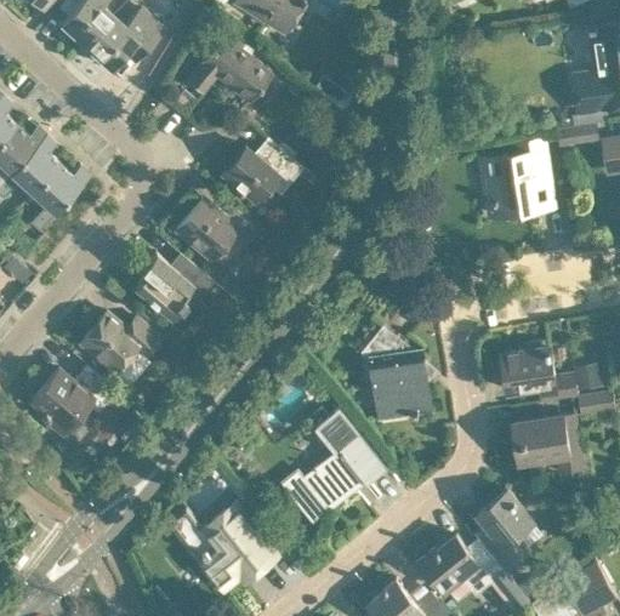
[(84,0),(62,24),(87,47),(114,17),(102,7),(108,0),(84,0)]
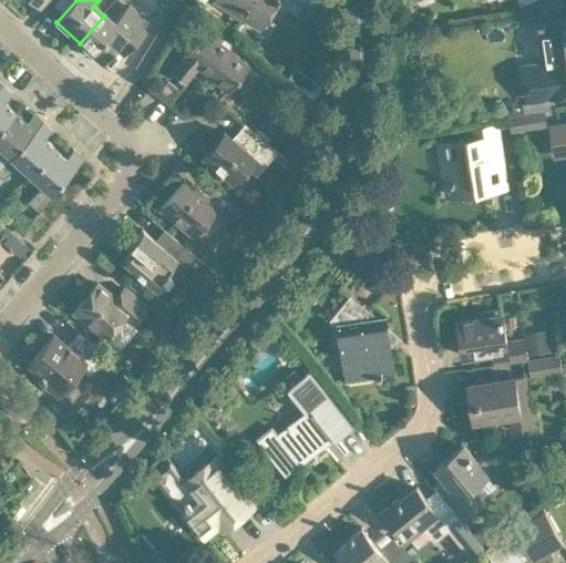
[(216,0),(215,3),(260,31),(278,0),(216,0)]
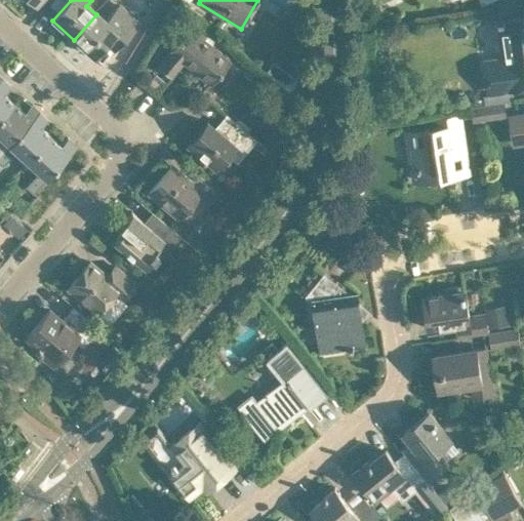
[(120,9),(107,24),(96,14),(74,40),(93,58),(109,42),(117,50),(138,26),(123,12),(120,9)]
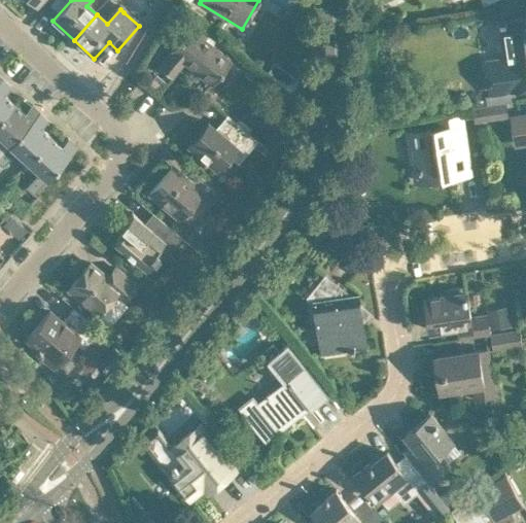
[(525,19),(501,23),(507,63),(488,66),(492,95),(525,90),(525,19)]
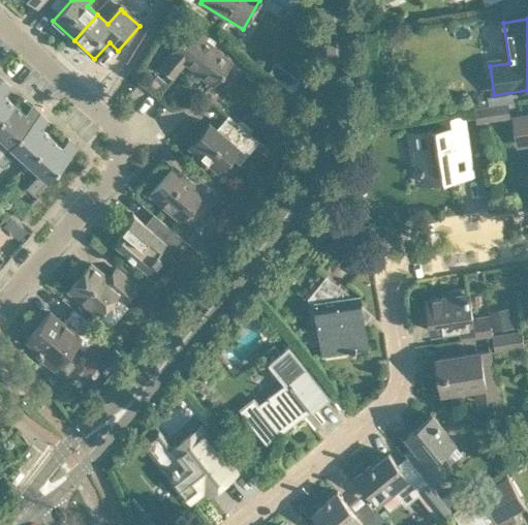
[(213,89),(233,64),(191,30),(172,54),(173,55),(159,69),(173,81),(185,65),(213,89)]
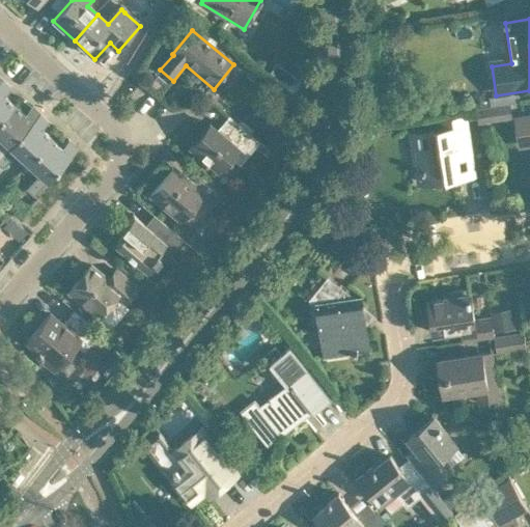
[(276,64),(269,77),(281,85),(289,73),(276,64)]
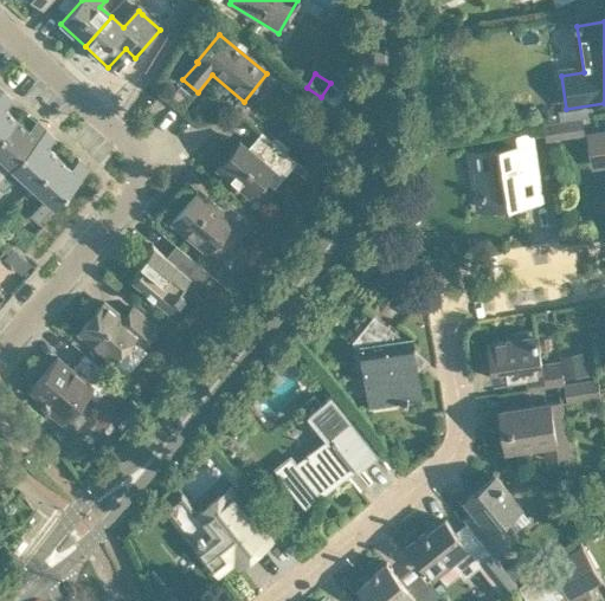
[(0,140),(17,122),(5,111),(13,103),(4,94),(0,97),(0,140)]
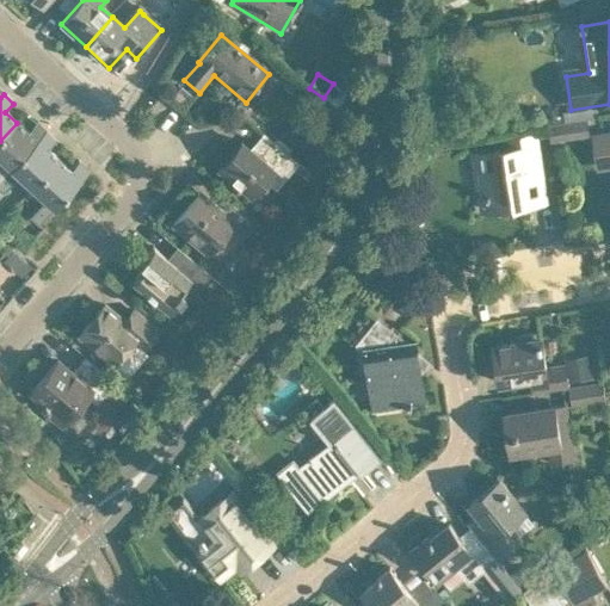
[(0,185),(47,134),(37,125),(29,134),(17,123),(0,141),(0,161),(4,165),(0,168),(0,185)]
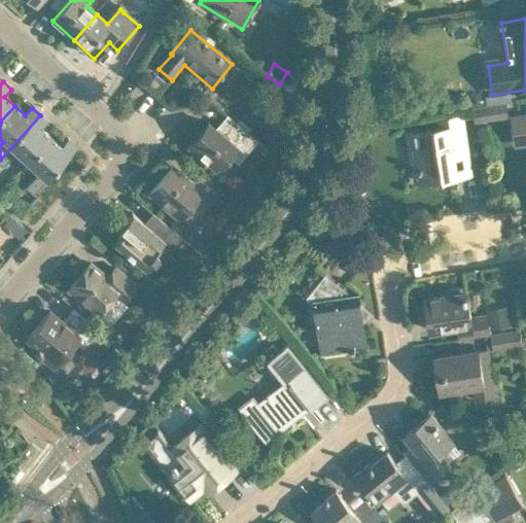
[(476,126),(507,120),(505,106),(474,111),(476,126)]
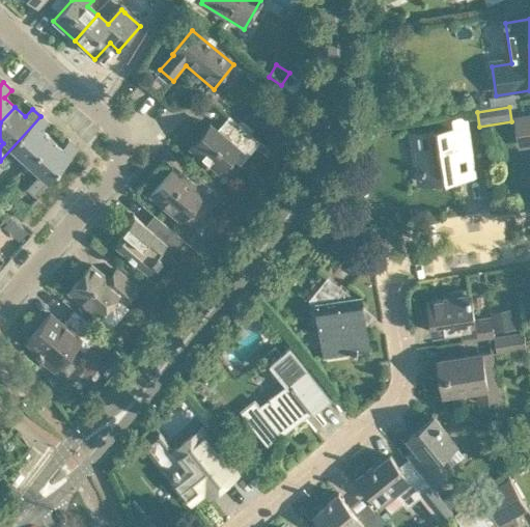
[(0,161),(0,174),(17,157),(28,167),(52,141),(42,132),(49,123),(40,116),(0,161)]
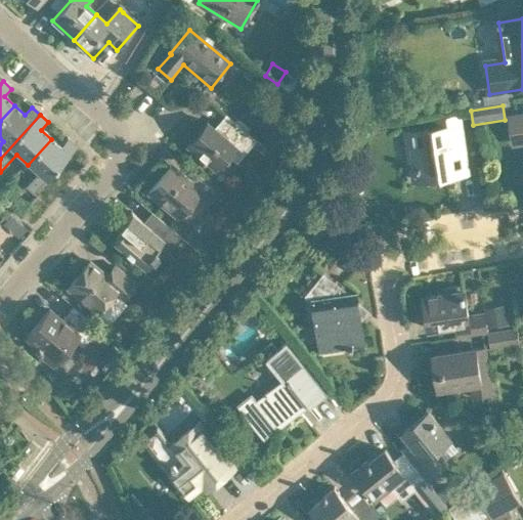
[(227,158),(236,165),(251,148),(263,158),(268,152),(226,116),(214,130),(207,124),(187,147),(216,172),(227,158)]
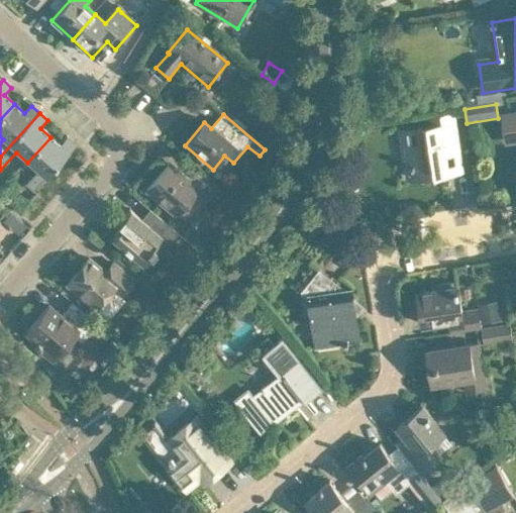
[(515,115),(504,118),(508,144),(515,142),(515,115)]
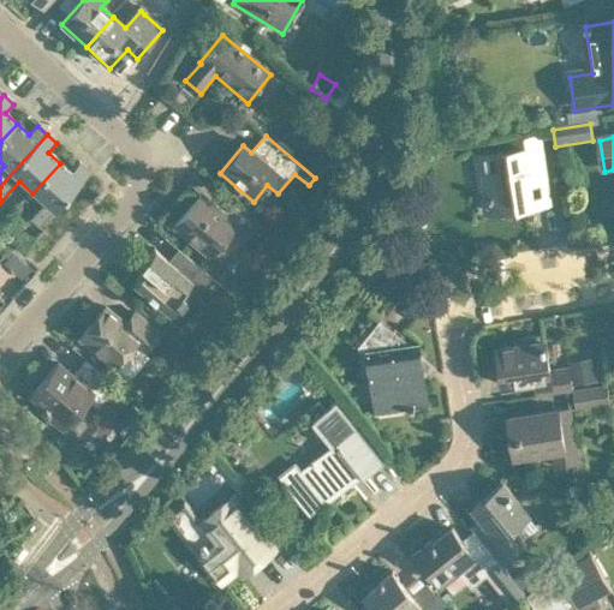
[(506,156),(483,159),(487,191),(490,191),(492,198),(490,198),(490,204),(493,204),(494,213),(528,208),(534,207),(549,205),(547,183),(543,159),(542,151),(541,141),(512,144),(513,155),(506,156)]
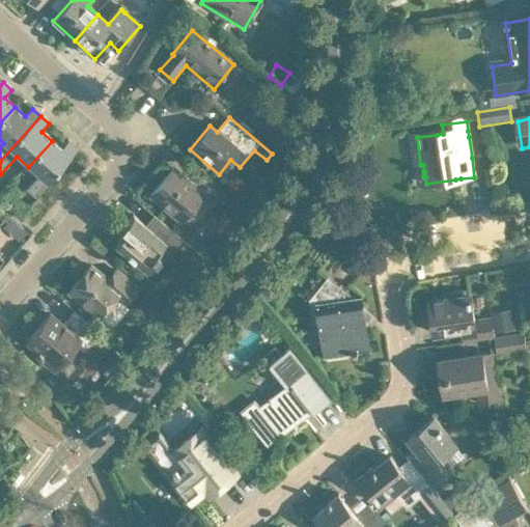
[(61,149),(52,141),(28,167),(39,177),(26,191),(34,198),(78,150),(68,142),(61,149)]
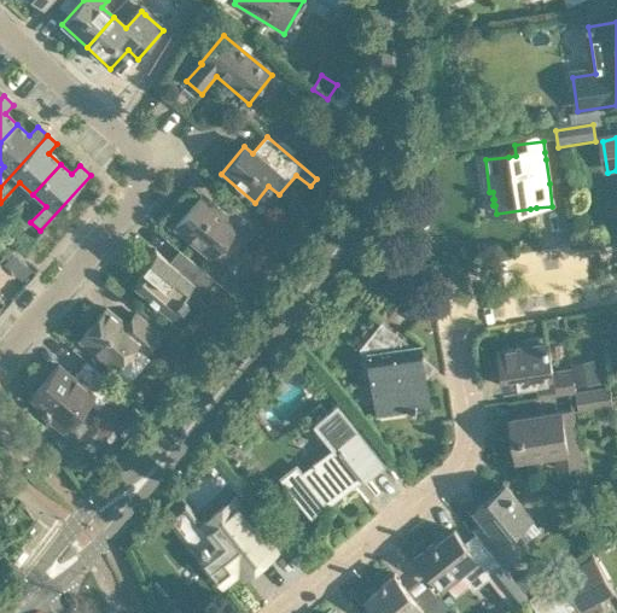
[(225,219),(201,199),(176,228),(213,258),(231,238),(243,247),(261,226),(236,205),(225,219)]
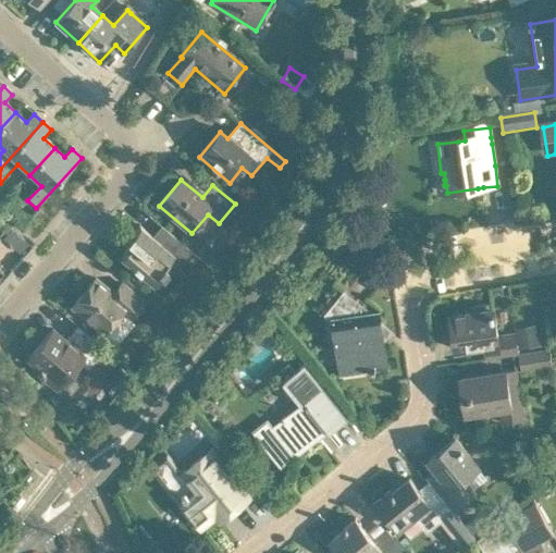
[(121,261),(155,289),(169,272),(173,277),(193,254),(169,234),(160,245),(140,229),(127,244),(132,248),(121,261)]
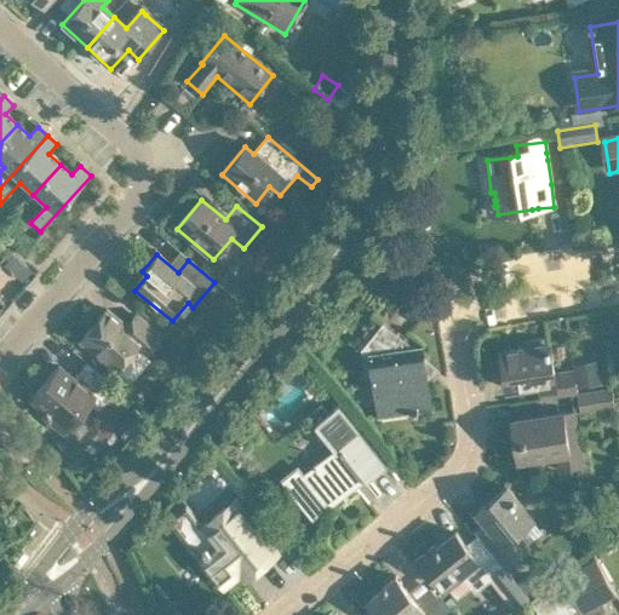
[(115,372),(135,349),(145,357),(161,339),(137,319),(127,329),(107,312),(81,344),(115,372)]
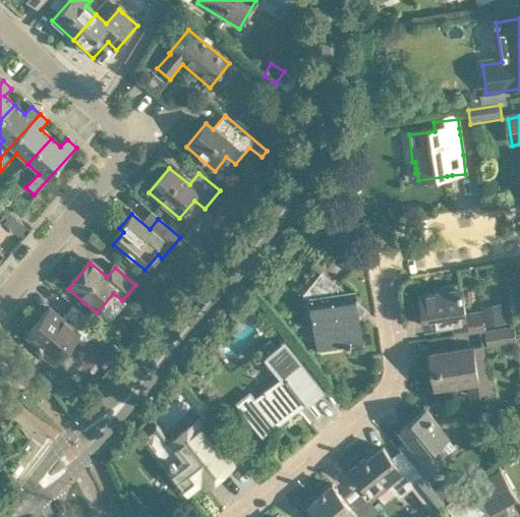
[(353,349),(352,348),(364,346),(356,293),(349,294),(324,274),(310,290),(305,295),(308,322),(314,321),(320,352),(347,348),(347,350),(353,349)]
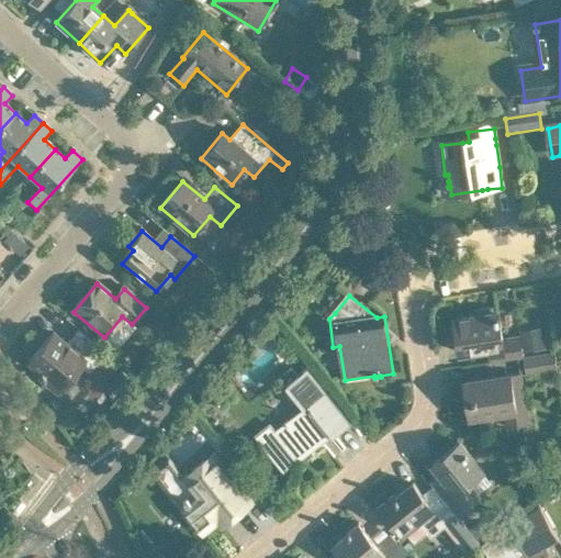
[(525,359),(524,358),(522,339),(503,343),(498,314),(456,321),(461,356),(490,352),(492,365),(525,359)]
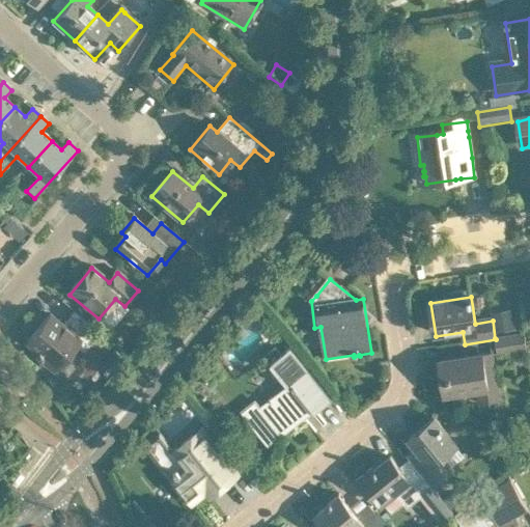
[(259,302),(251,311),(259,321),(269,314),(259,302)]
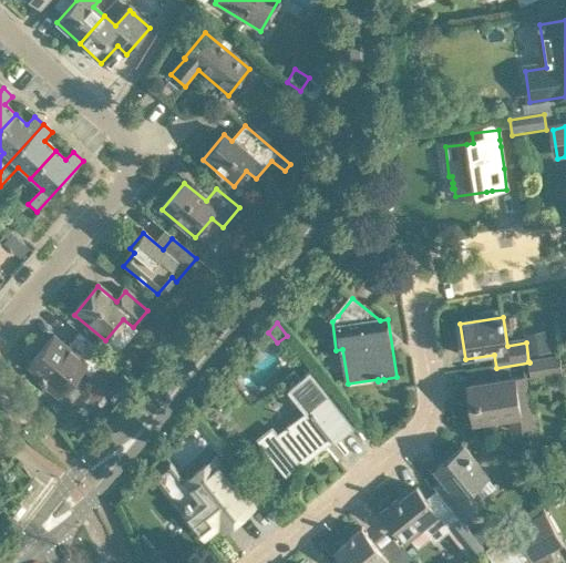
[(41,384),(58,398),(62,392),(67,397),(85,375),(90,378),(106,357),(84,338),(72,354),(54,338),(29,368),(41,377),(39,379),(42,382),(41,384)]
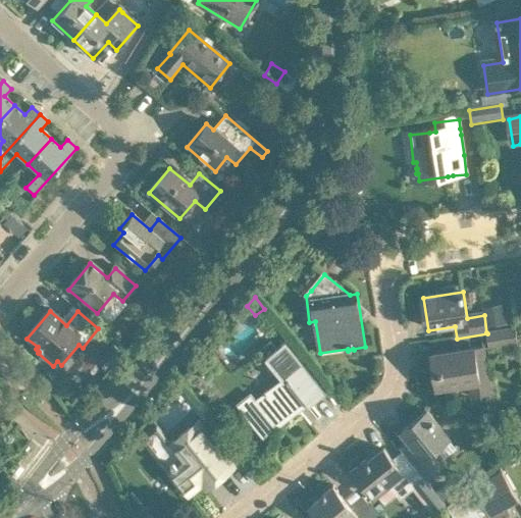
[(507,359),(519,357),(517,346),(518,346),(516,329),(485,334),(487,350),(505,348),(507,359)]
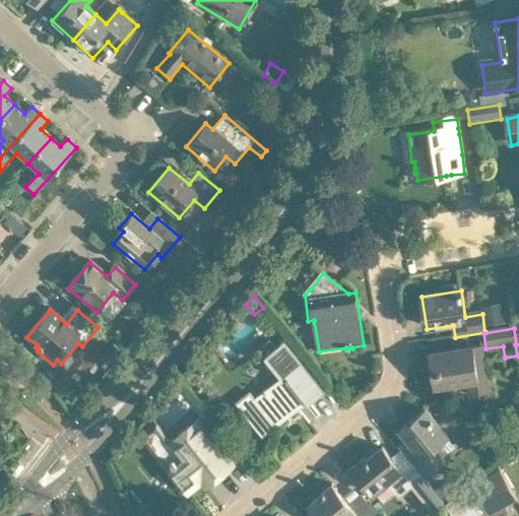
[(249,394),(236,405),(262,439),(276,428),(307,402),(310,405),(325,393),(312,376),(304,366),(284,342),(274,350),(267,342),(258,349),(265,358),(283,380),(256,402),(249,394)]
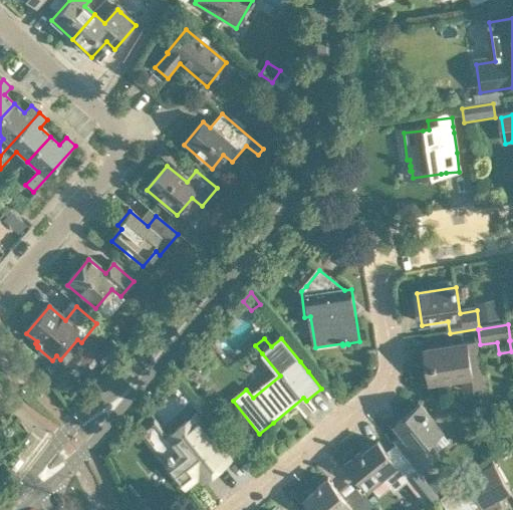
[(462,378),(465,393),(485,390),(477,342),(426,350),(431,384),(462,378)]
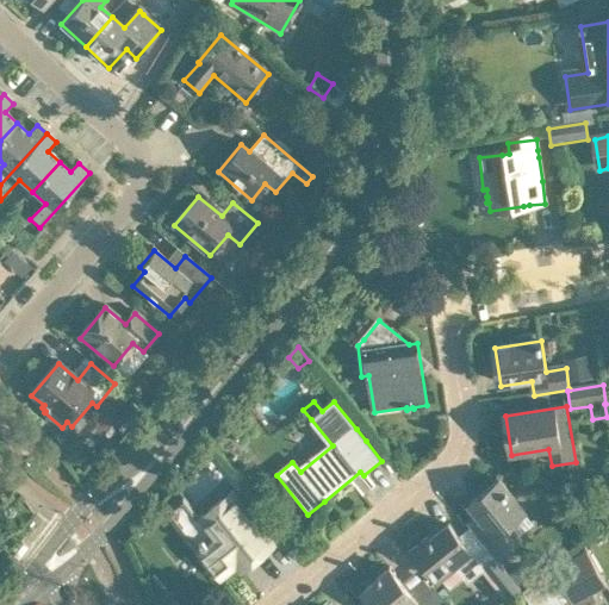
[(213,453),(204,460),(213,472),(217,468),(219,471),(224,466),(213,453)]
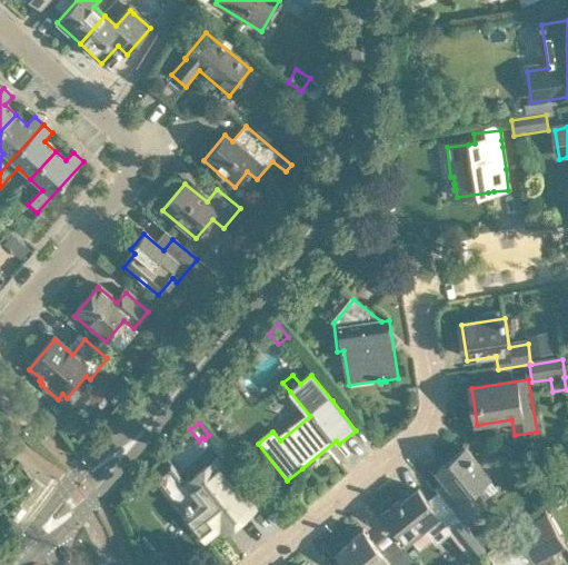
[(220,448),(216,450),(223,461),(227,457),(220,448)]
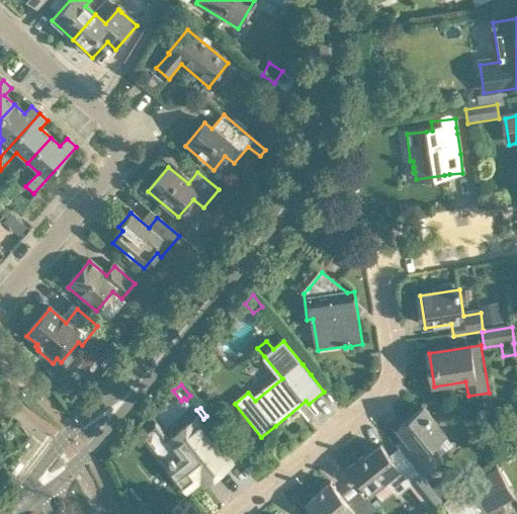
[(408,439),(398,446),(402,451),(422,478),(443,461),(440,457),(432,447),(444,438),(445,437),(446,436),(437,425),(425,409),(400,429),(408,439)]
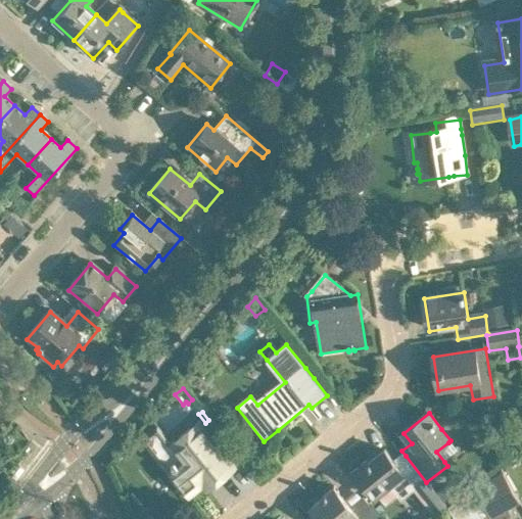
[(203,487),(207,491),(236,468),(200,424),(173,446),(159,430),(144,442),(169,472),(190,499),(203,487)]
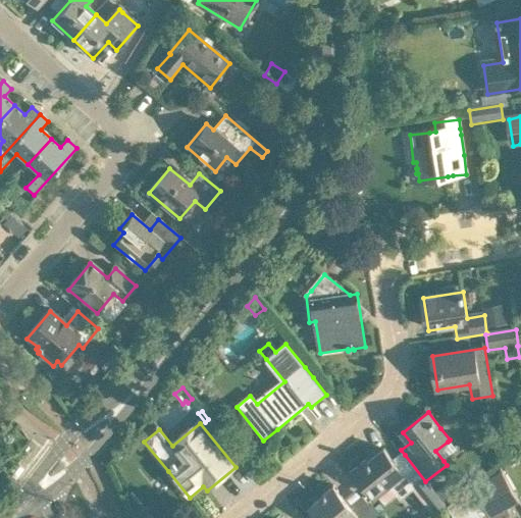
[(437,515),(447,508),(425,481),(405,455),(395,462),(385,451),(370,463),(368,461),(354,472),(375,498),(391,484),(398,493),(410,483),(415,488),(416,488),(437,515)]
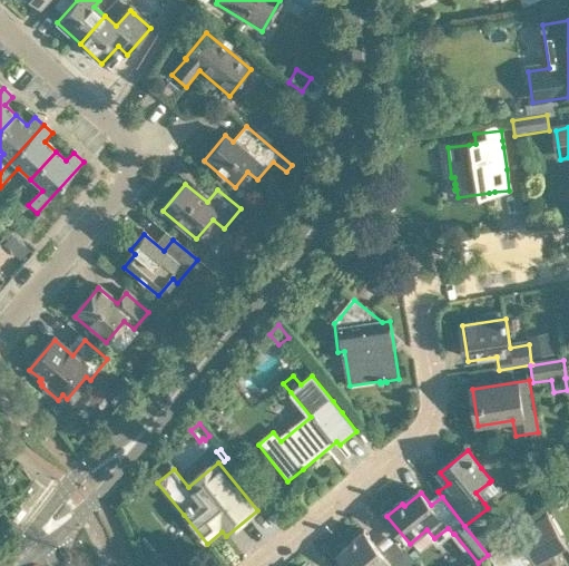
[(549,517),(518,535),(519,536),(535,565),(536,565),(556,565),(558,564),(555,556),(567,549),(549,517)]
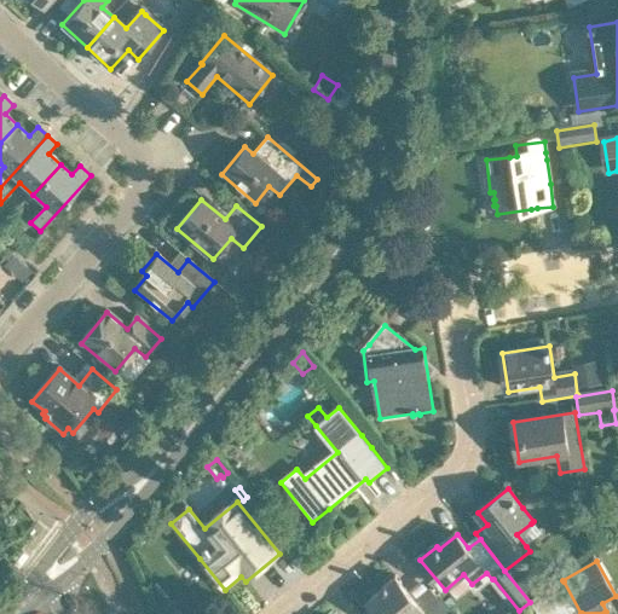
[(385,590),(369,603),(377,613),(451,613),(432,590),(416,602),(397,578),(383,589),(385,590)]
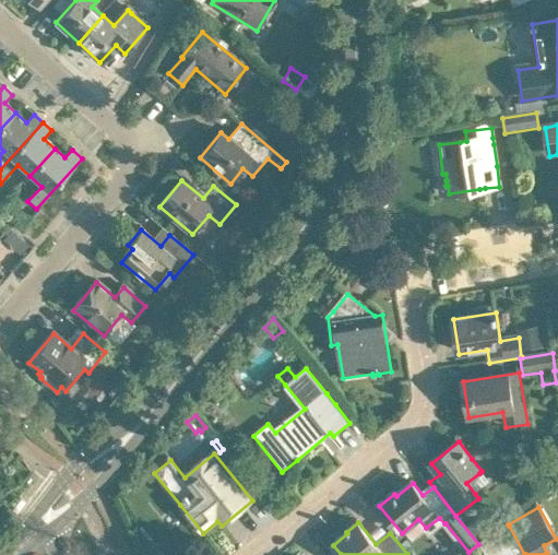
[(479,544),(485,554),(524,554),(509,526),(479,544)]
